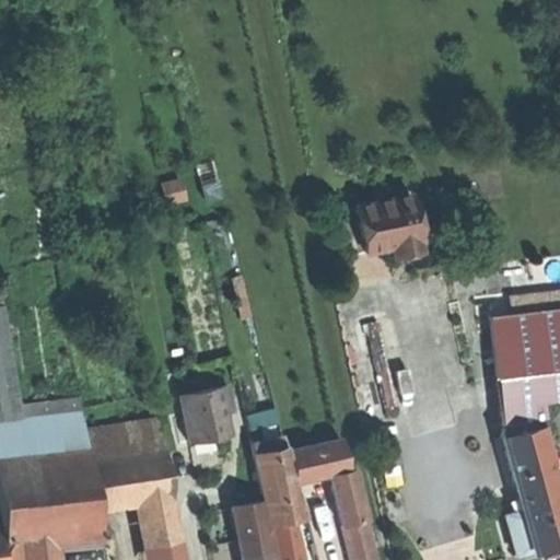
[(411,195),(354,207),(365,253),(381,249),(392,246),(394,257),(412,254),(411,249),(418,241),(421,241),(411,195)]
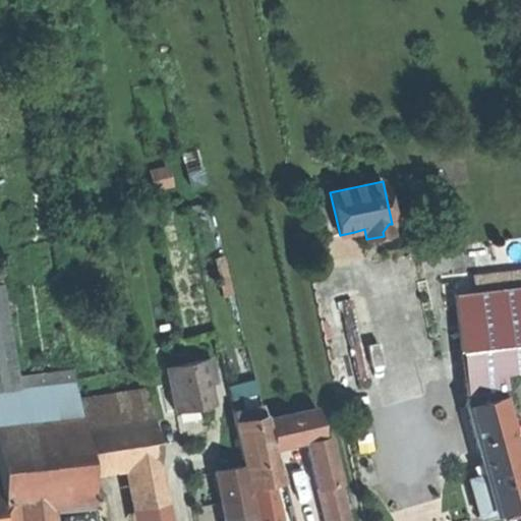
[(326,238),(340,235),(330,192),(316,195),(326,238)]
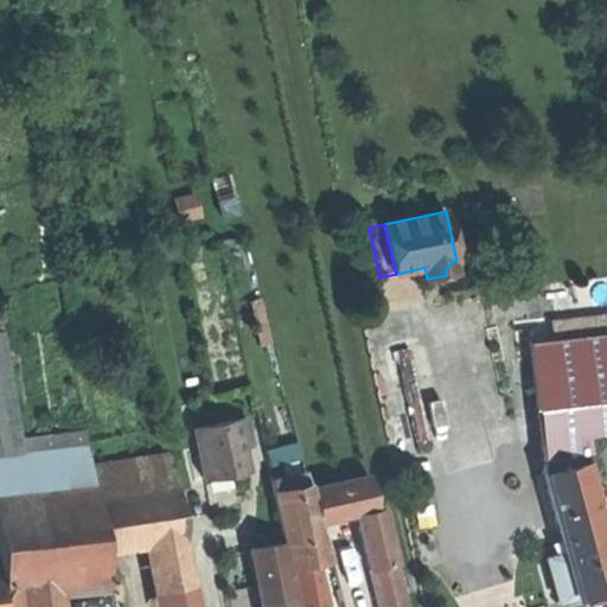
[(455,273),(453,261),(446,270),(447,275),(455,273)]
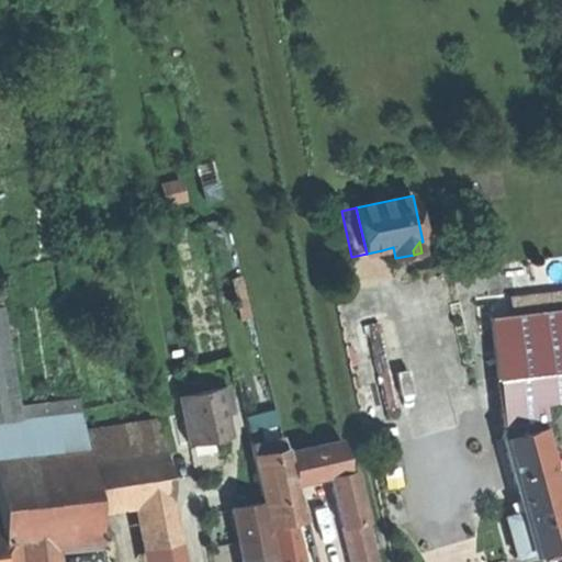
[(26,539),(26,541),(67,552),(85,550),(108,548),(110,514),(96,449),(91,431),(86,402),(27,407),(11,307),(0,310),(0,482),(1,482),(9,541),(26,539)]
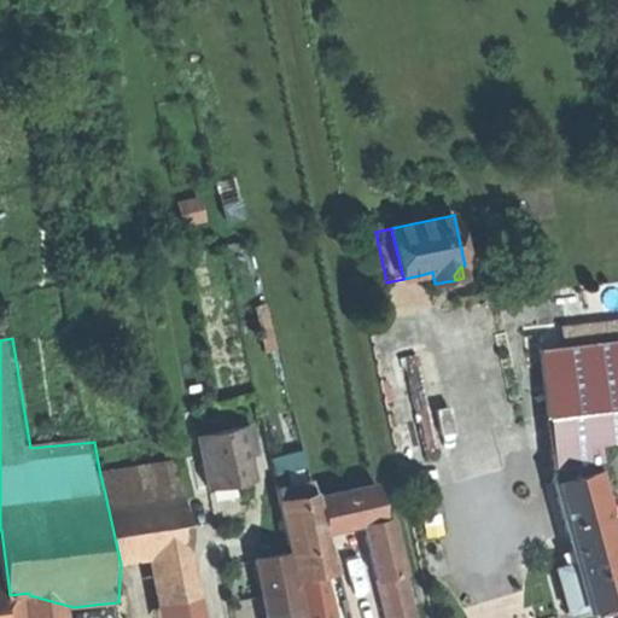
[(617,339),(540,349),(555,474),(594,465),(600,462),(594,437),(617,430),(617,339)]
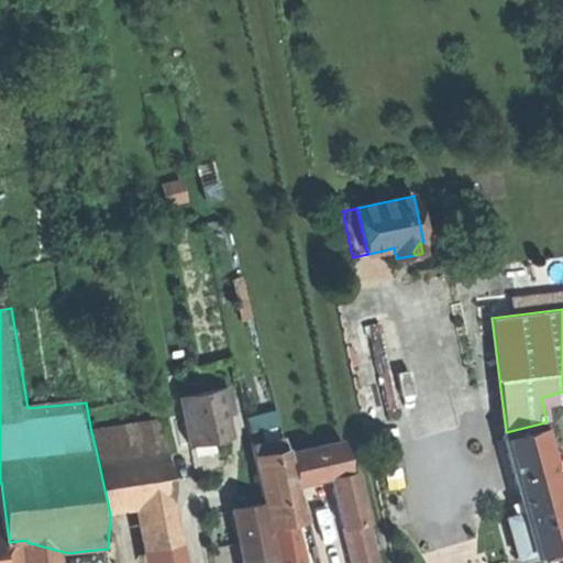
[(230,387),(222,388),(225,405),(233,403),(230,387)]
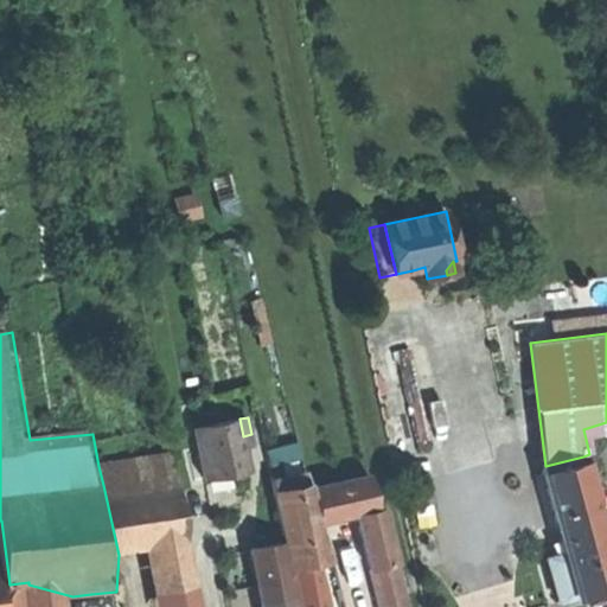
[(196,428),(205,479),(228,475),(250,471),(243,436),(240,419),(196,428)]
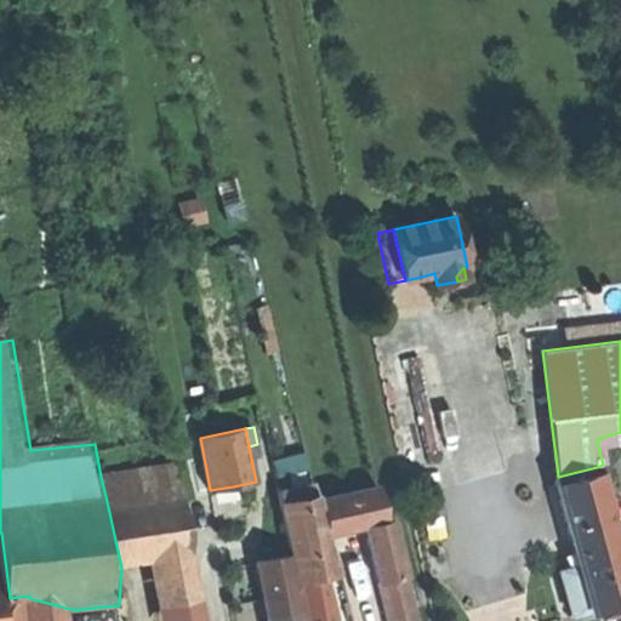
[(101,477),(106,496),(186,483),(182,465),(101,477)]
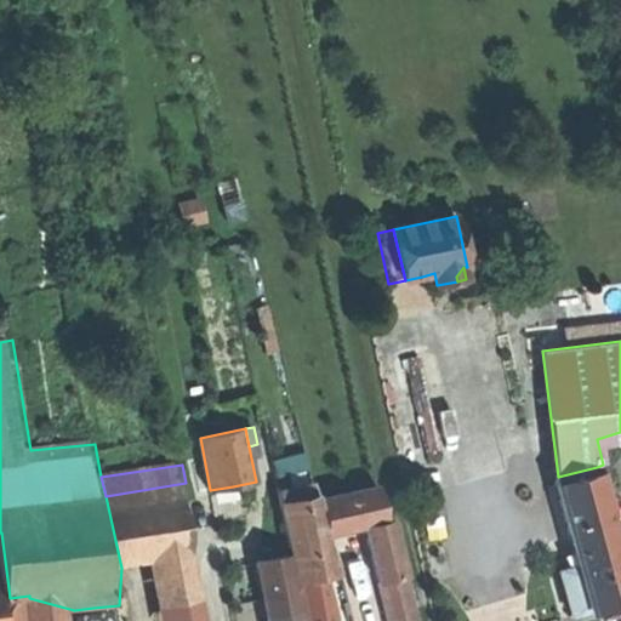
[(597,467),(558,477),(556,483),(569,535),(613,523),(597,467)]
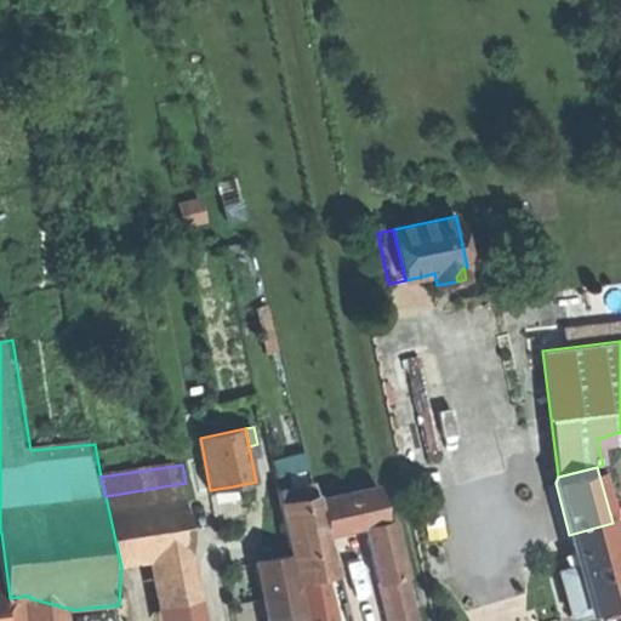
[(186,483),(106,496),(121,568),(163,560),(194,547),(197,547),(186,483)]
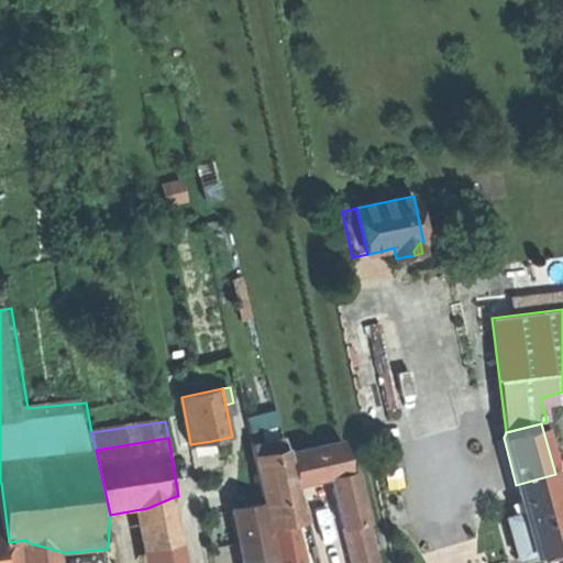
[(287,452),(296,485),(309,482),(332,477),(350,473),(343,441),(287,452)]
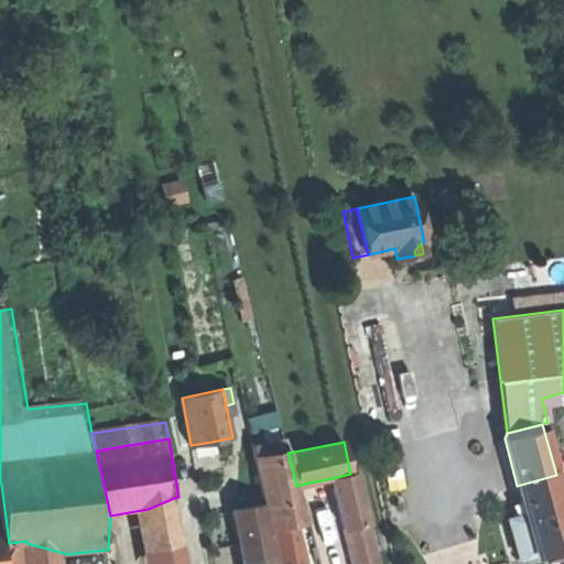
[(269,527),(273,527),(295,522),(302,521),(307,520),(306,511),(295,486),(286,456),(257,462),(269,527)]
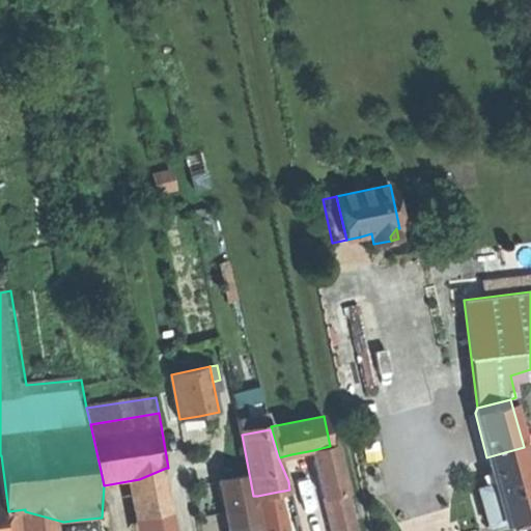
[(337,445),(330,446),(313,450),(324,499),(346,494),(347,493),(337,445)]
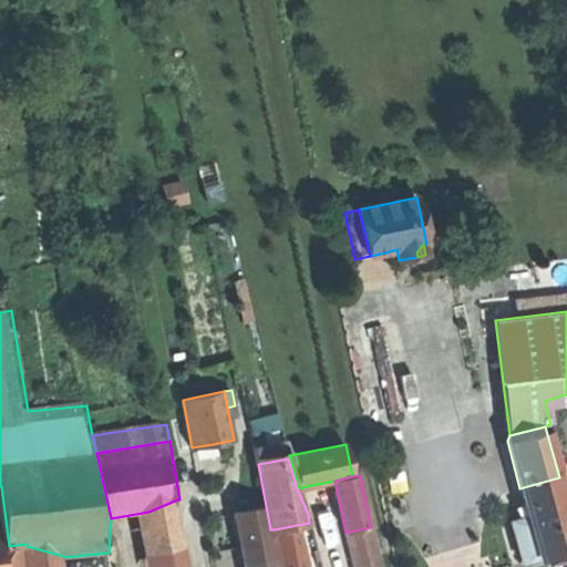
[(562,484),(559,477),(519,488),(527,516),(538,558),(558,553),(566,549),(566,504),(564,493),(562,484)]
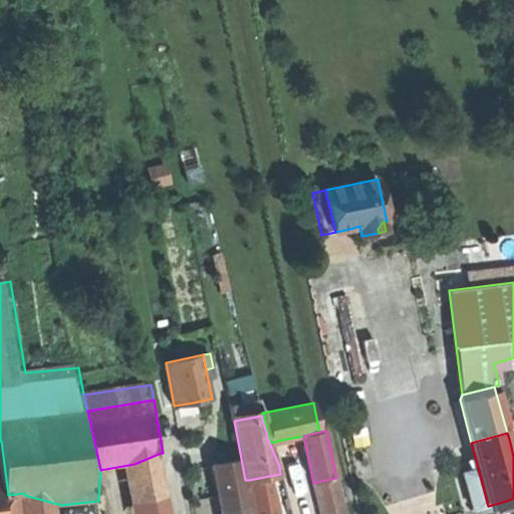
[(289,459),(282,440),(270,443),(278,462),(289,459)]
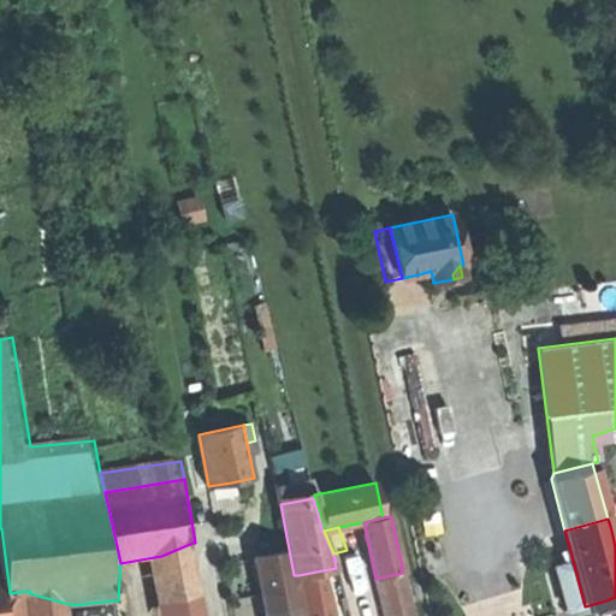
[(207,615),(193,543),(161,556),(170,615),(207,615)]
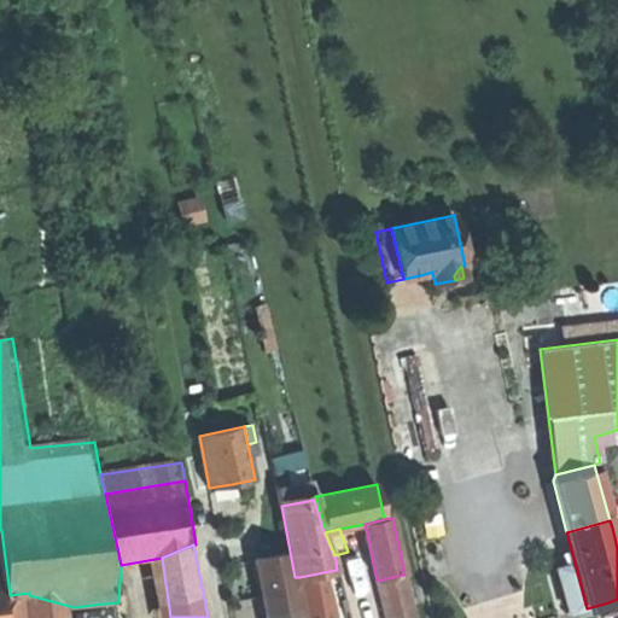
[(273,612),(274,617),(299,617),(295,592),(293,592),(286,554),(257,560),(268,613),(273,612)]
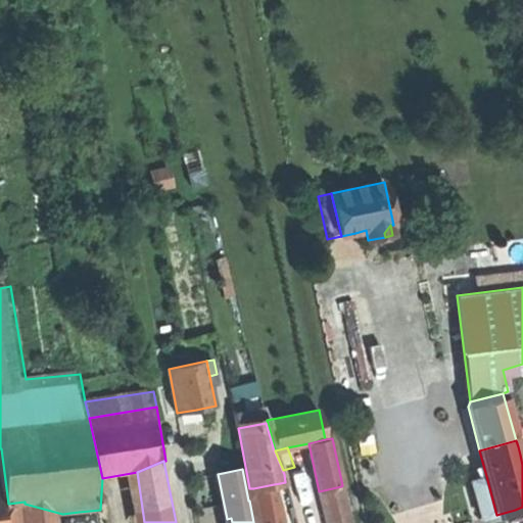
[(481,519),(496,515),(486,476),(471,480),(481,519)]
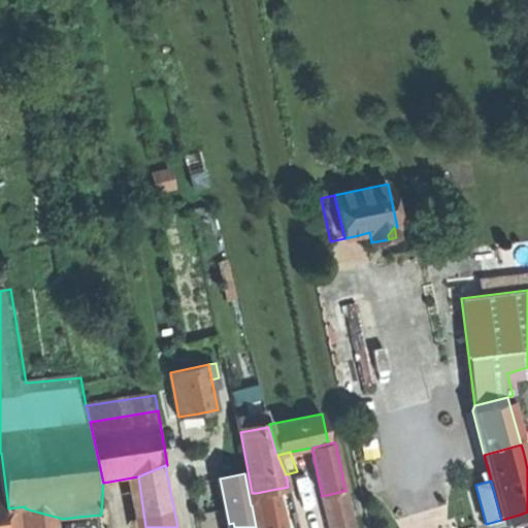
[(256,493),(260,520),(284,516),(276,489),(256,493)]
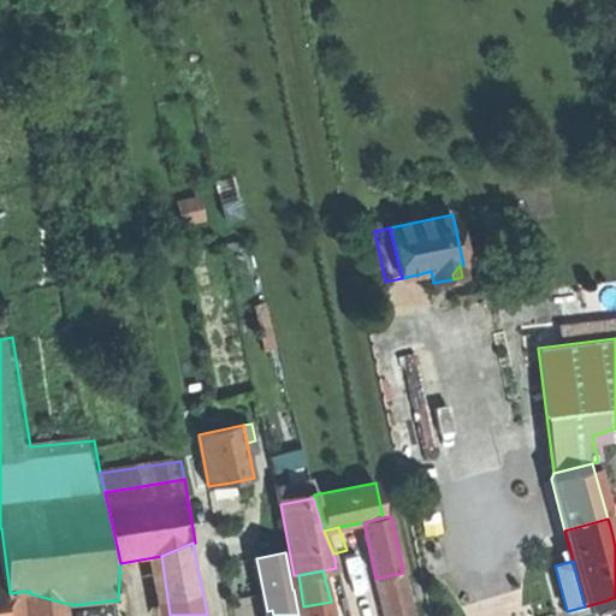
[(412,615),(402,573),(375,579),(384,615),(412,615)]
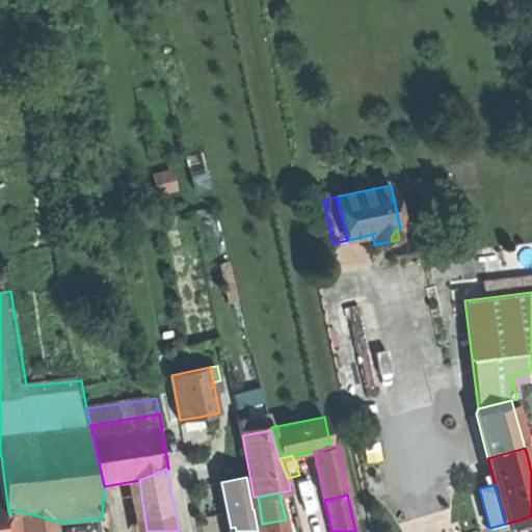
[(5,504),(0,504),(0,531),(27,531),(25,513),(8,515),(5,504)]
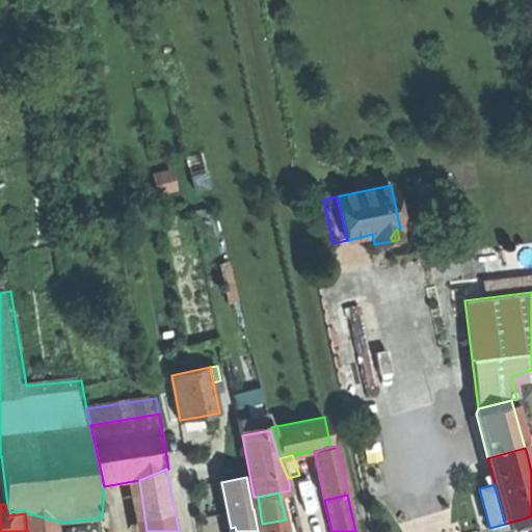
[(116,531),(112,506),(105,507),(108,531),(116,531)]
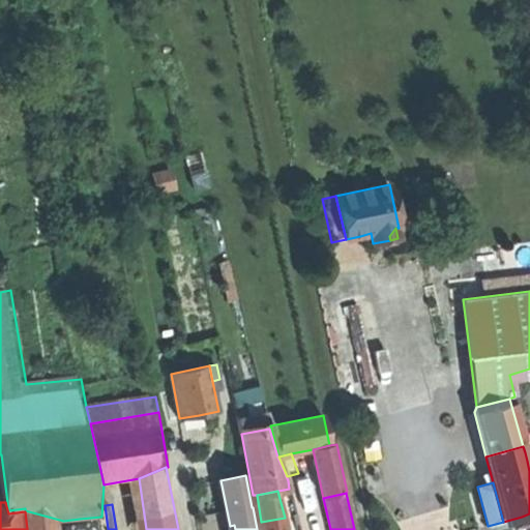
[(27,529),(64,529),(63,521),(25,510),(25,511),(27,529)]
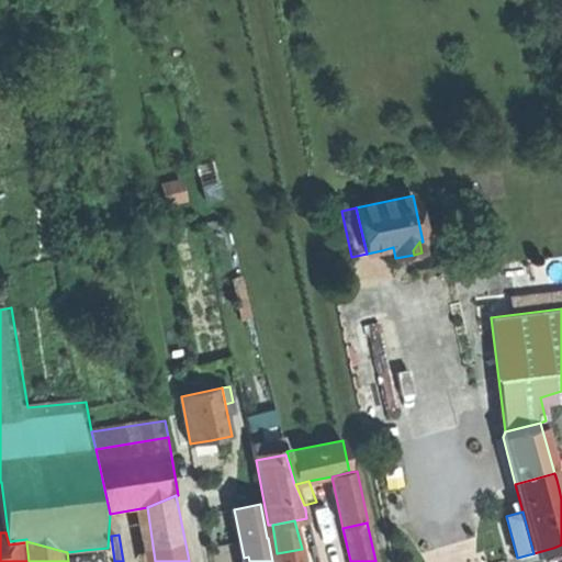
[(303,561),(302,549),(277,553),(278,561),(303,561)]
